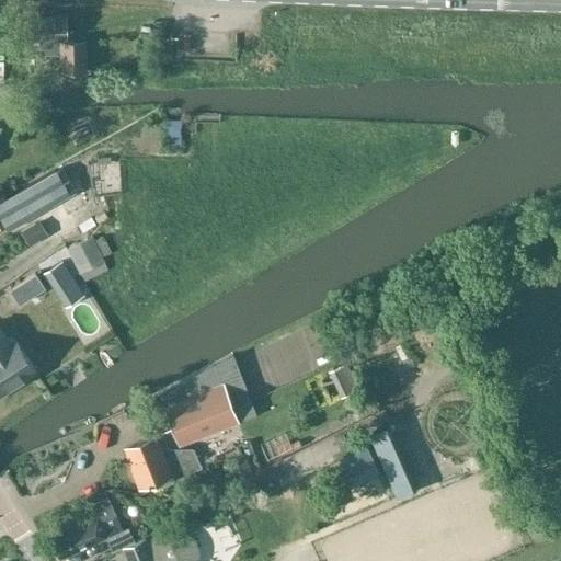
[(33,41),(38,41),(38,48),(45,48),(45,54),(60,54),(60,70),(87,69),(86,39),(68,41),(67,15),(33,15),(33,41)]
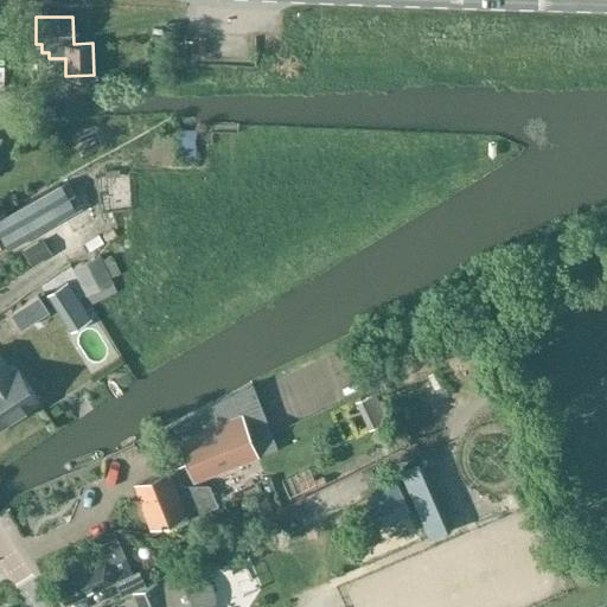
[(163,163),(183,164),(185,128),(165,127),(163,163)]
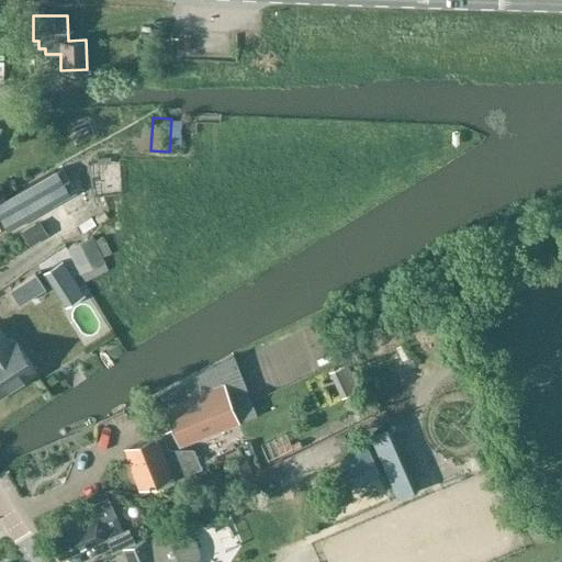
[(29,169),(8,182),(13,191),(35,178),(29,169)]
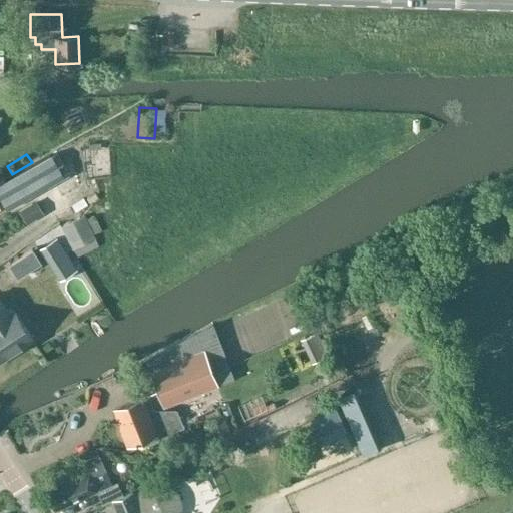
[(0,202),(1,204),(24,193),(21,187),(59,170),(52,156),(0,179),(0,202)]
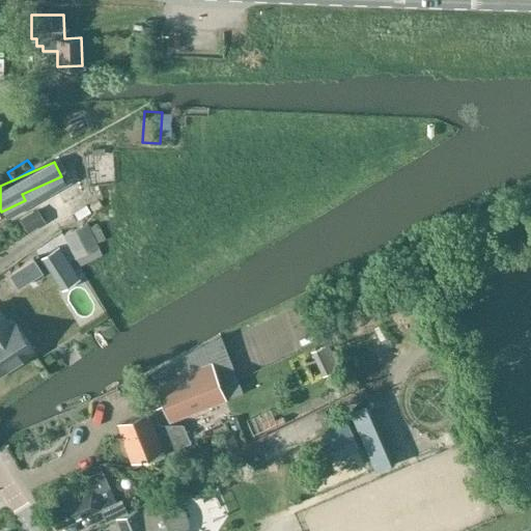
[(20,219),(28,231),(40,224),(32,212),(20,219)]
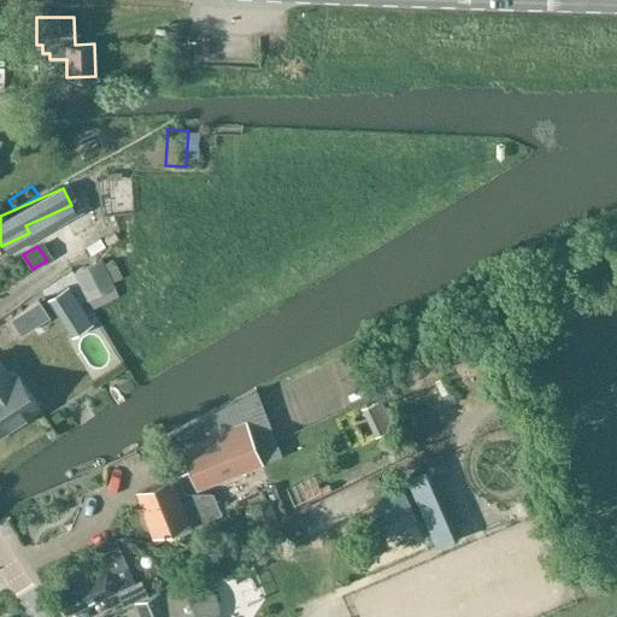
[(100,258),(74,271),(87,300),(115,286),(100,258)]
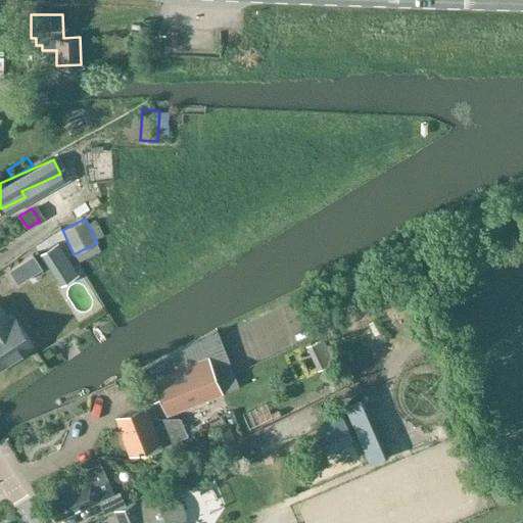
[(62,284),(78,274),(58,243),(42,253),(62,284)]
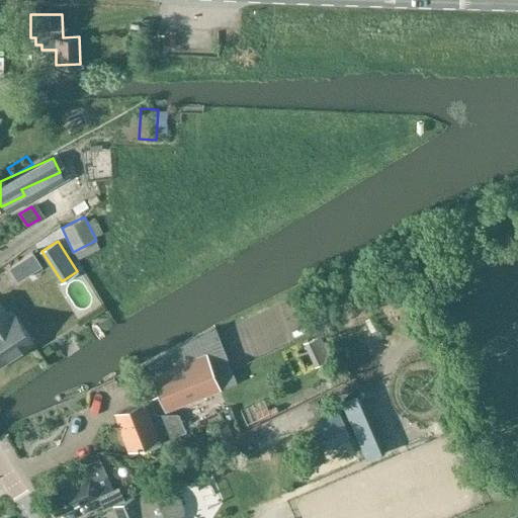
[(17,280),(26,275),(32,284),(48,275),(41,265),(32,251),(9,266),(17,280)]
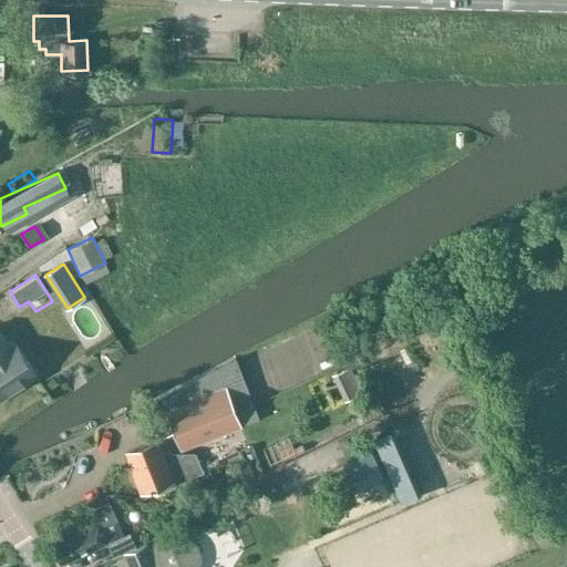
[(10,344),(0,329),(0,399),(37,375),(14,341),(10,344)]
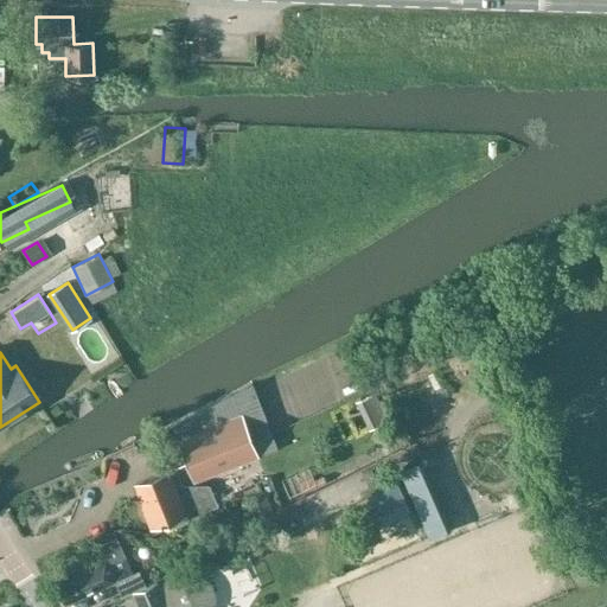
[(279,448),(253,382),(173,422),(195,480),(279,448)]
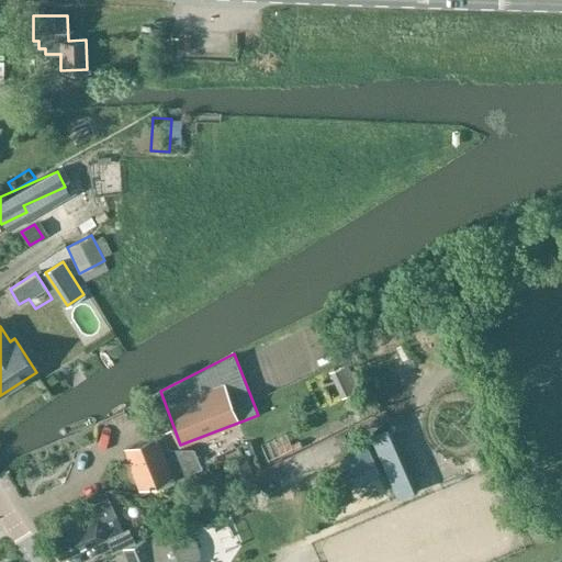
[(175,482),(192,473),(202,469),(193,448),(169,449),(168,449),(161,433),(125,447),(133,468),(132,469),(139,487),(160,480),(164,486),(175,482)]
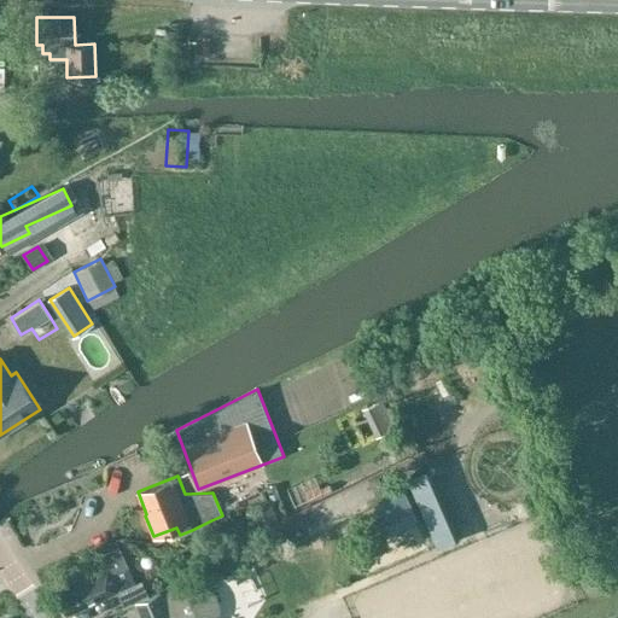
[(309,501),(287,503),(290,520),(312,517),(309,501)]
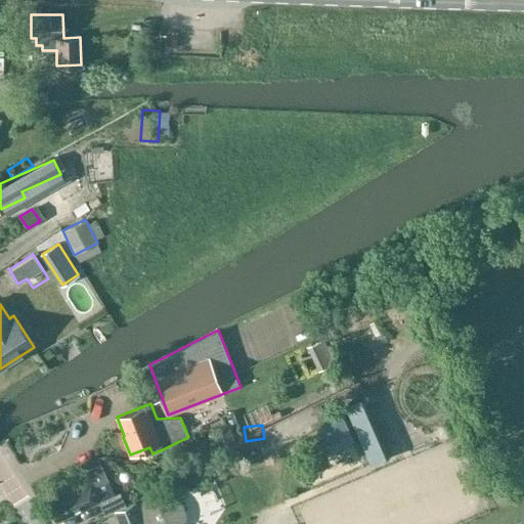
[(330,430),(314,437),(319,450),(336,443),(330,430)]
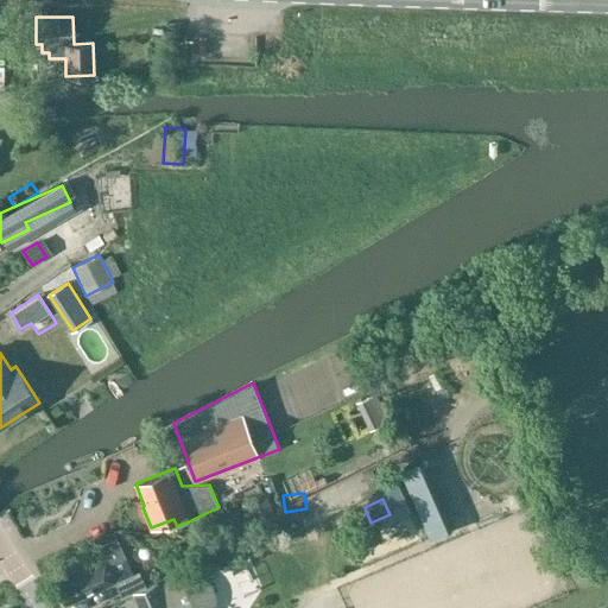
[(106,559),(55,580),(64,605),(134,576),(118,537),(99,545),(106,559)]
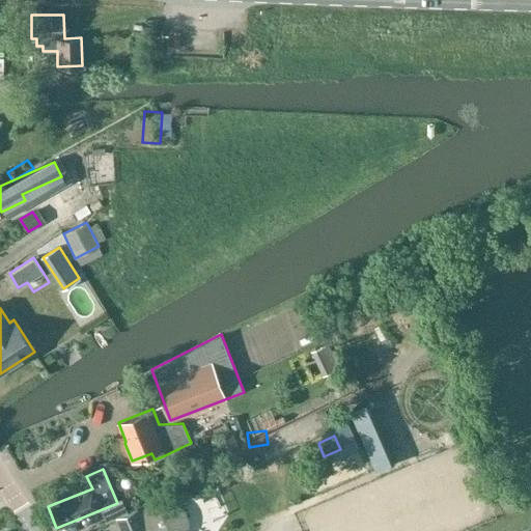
[(138,508),(137,508),(117,516),(122,530),(187,530),(188,527),(188,523),(187,518),(186,513),(183,509),(179,505),(175,503),(170,501),(166,500),(161,500),(156,502),(139,509),(138,508)]
